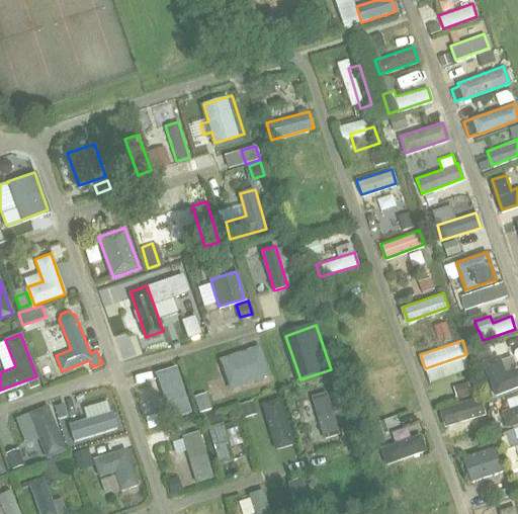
[(267,373),(258,346),(222,358),(230,386),(267,373)]
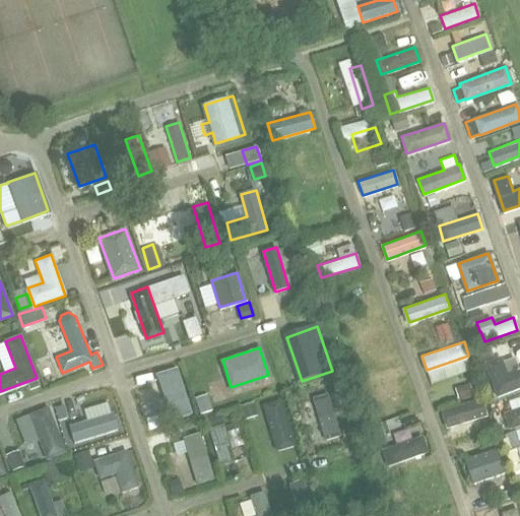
[(497,394),(519,385),(519,368),(519,369),(514,357),(502,362),(500,357),(484,362),(497,394)]
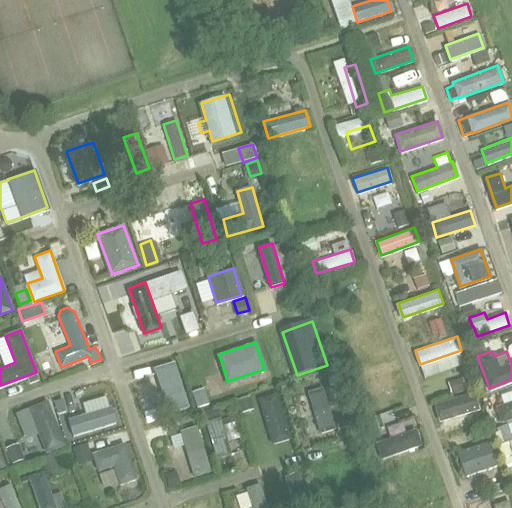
[(172,411),(189,406),(174,361),(157,367),(172,411)]
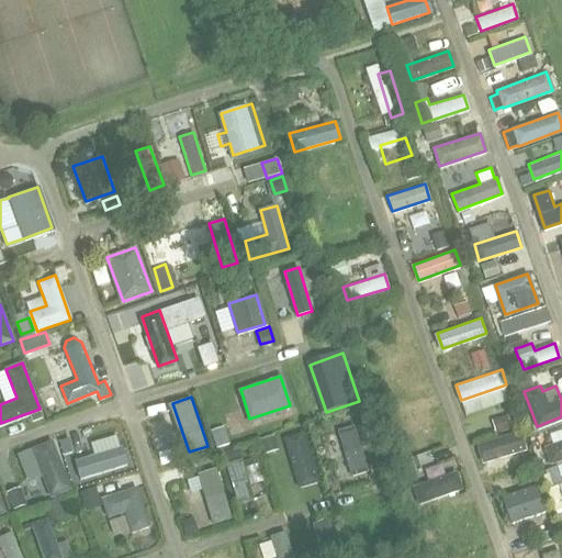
[(367,468),(353,426),(338,431),(351,473),(367,468)]
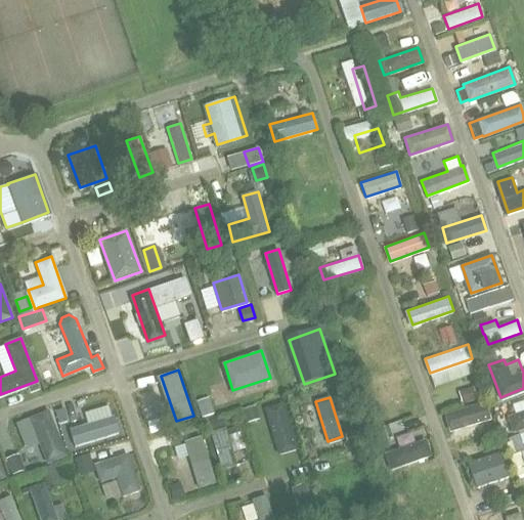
[(266,407),(279,451),(296,446),(282,402),(266,407)]
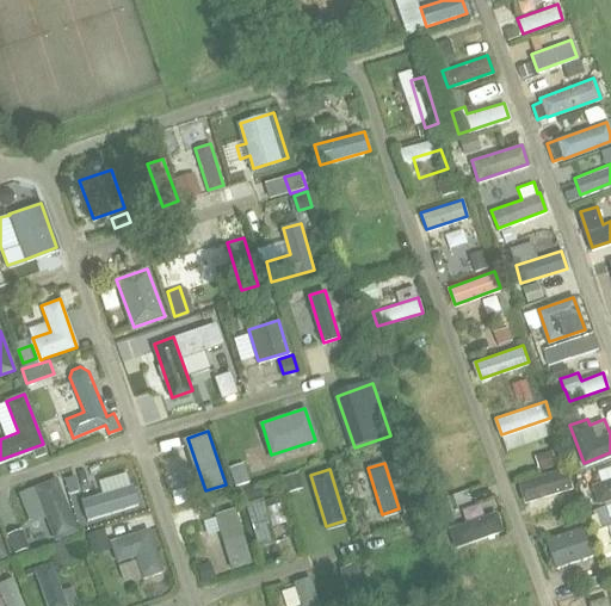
[(571,490),(565,469),(519,484),(526,505),(571,490)]
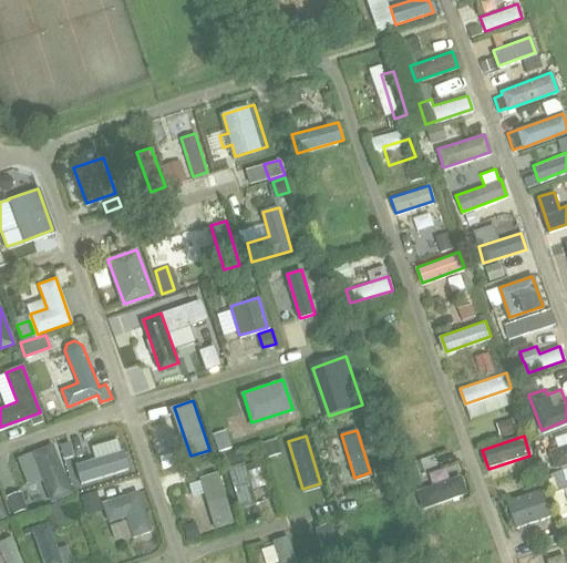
[(265,439),(269,453),(279,451),(275,437),(265,439)]
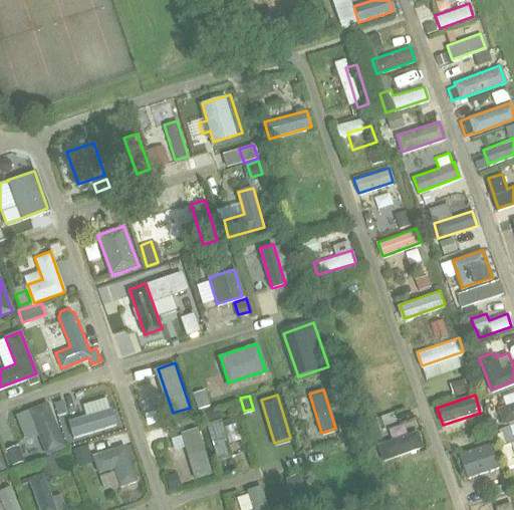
[(513,403),(498,409),(503,424),(513,420),(513,403)]
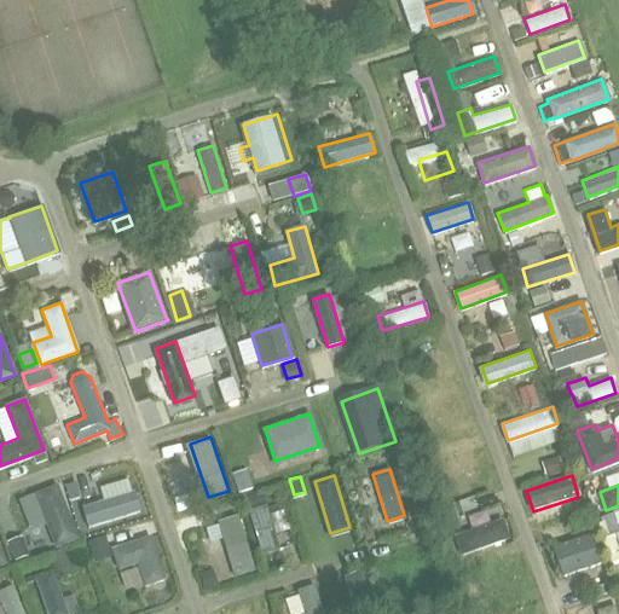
[(53,486),(34,494),(18,500),(30,531),(47,525),(56,546),(75,538),(53,486)]
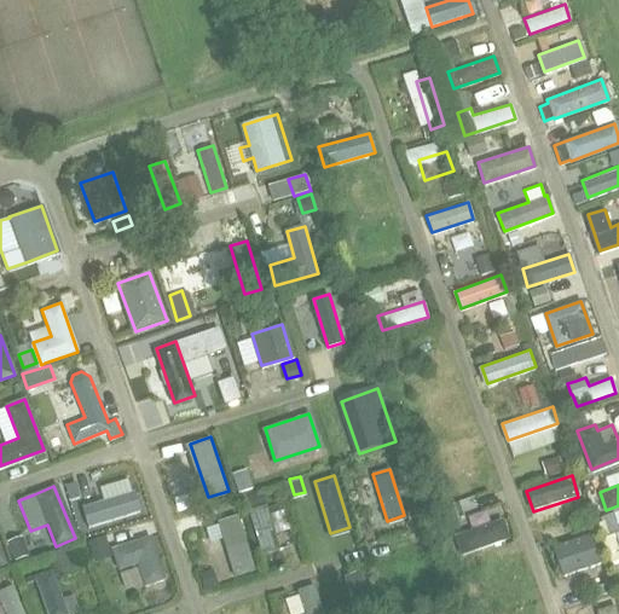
[(261,490),(241,496),(244,507),(265,500),(261,490)]
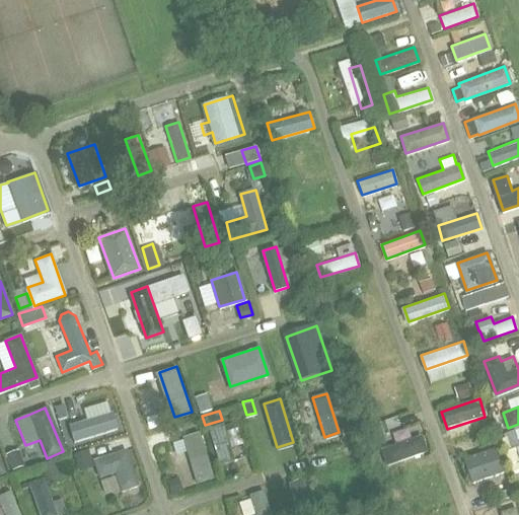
[(219,462),(232,458),(223,425),(209,429),(219,462)]
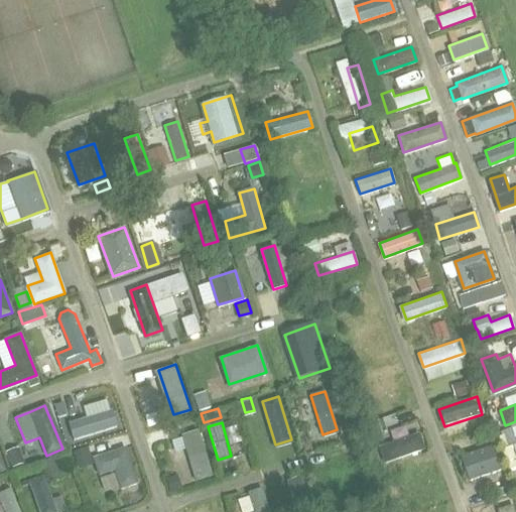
[(200,431),(183,436),(197,480),(213,475),(200,431)]
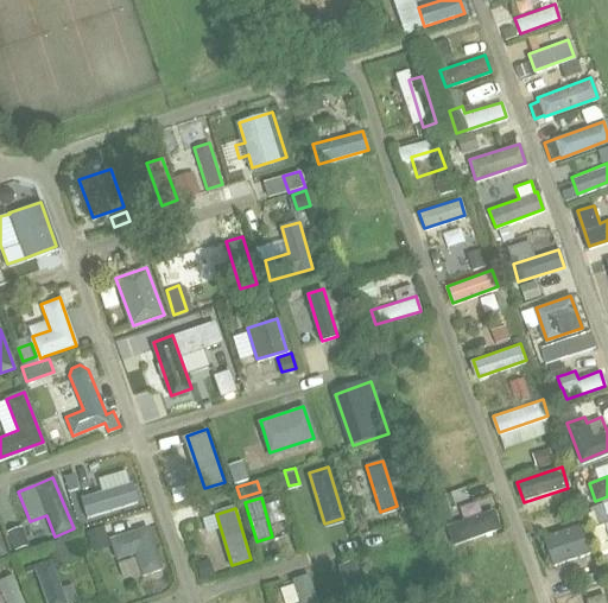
[(447,525),(454,543),(499,527),(493,509),(447,525)]
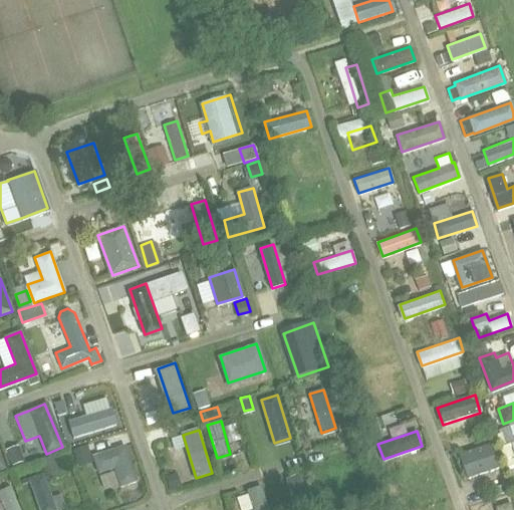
[(137,479),(124,445),(94,455),(99,471),(113,466),(120,484),(137,479)]
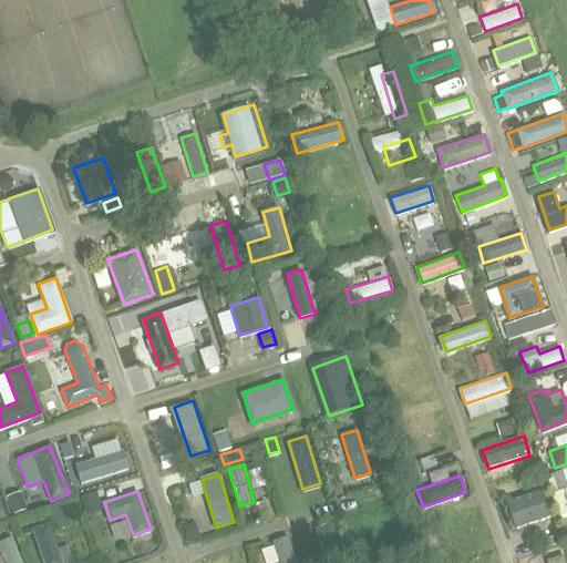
[(515,525),(548,514),(540,491),(507,502),(515,525)]
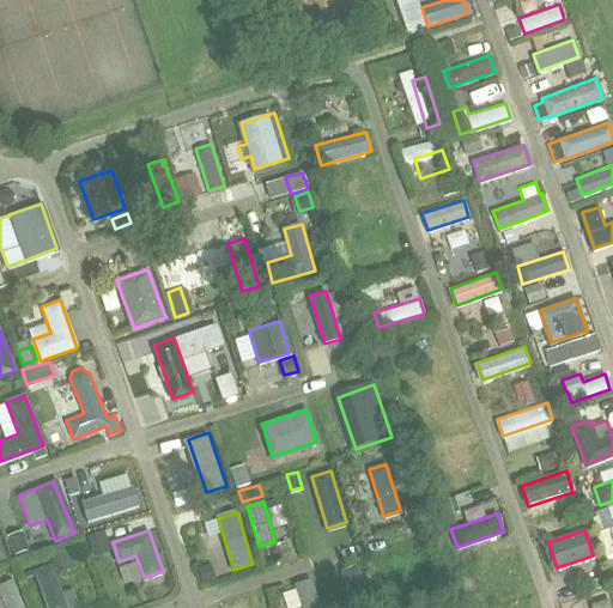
[(344,542),(347,557),(366,552),(362,537),(344,542)]
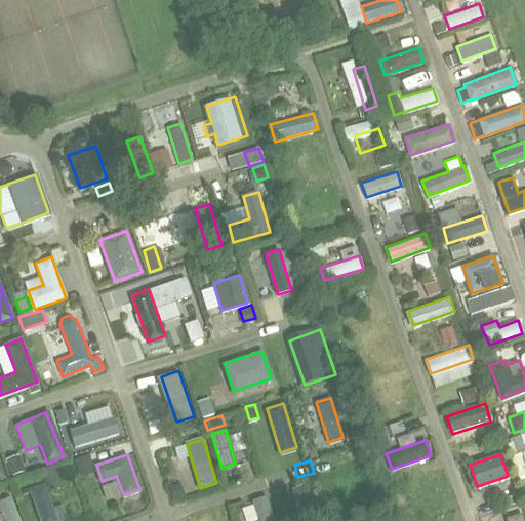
[(67,520),(62,505),(52,508),(44,484),(29,489),(39,520),(67,520)]
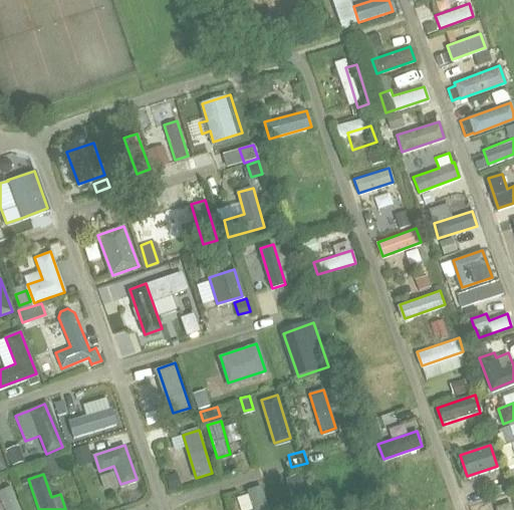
[(300,474),(285,479),(295,509),(305,509),(311,508),(300,474)]
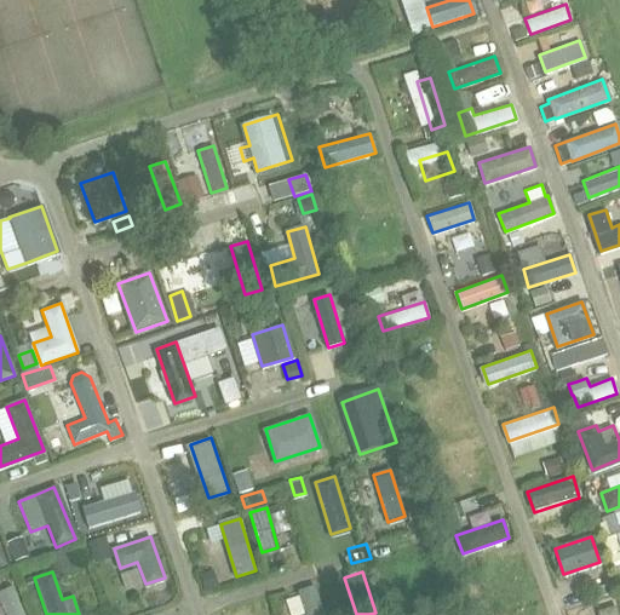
[(298,590),(305,614),(323,614),(314,585),(298,590)]
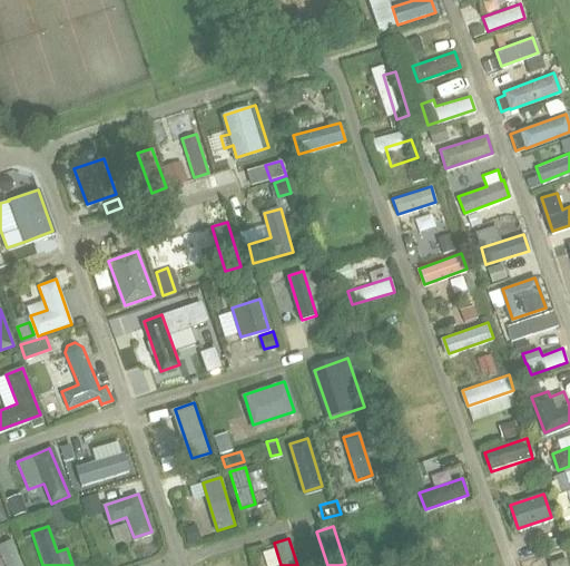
[(0,554),(5,565),(21,565),(11,539),(0,543),(0,554)]
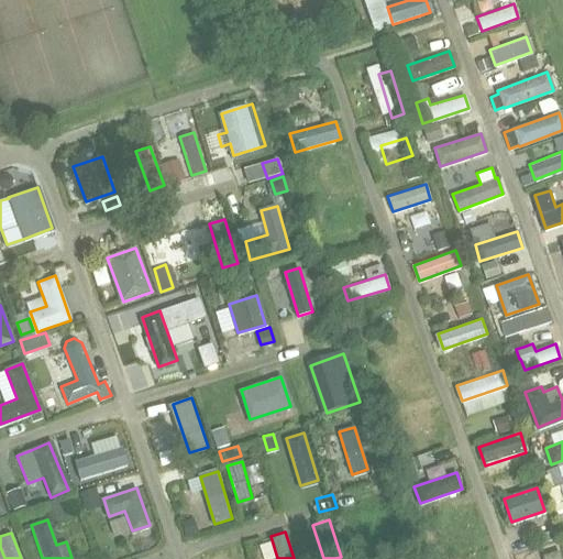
[(246,558),(243,543),(227,548),(229,558),(246,558)]
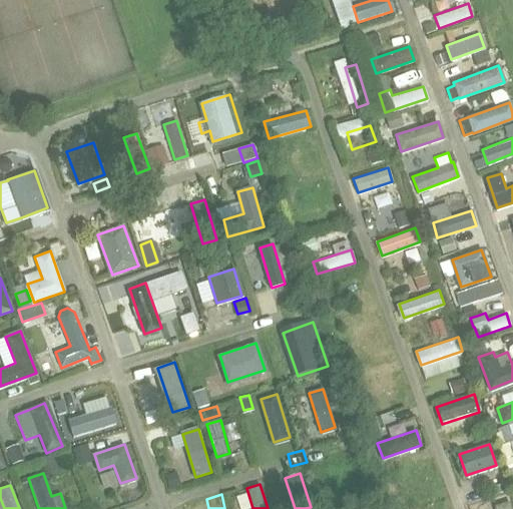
[(495,505),(495,508),(512,508),(509,500),(495,505)]
